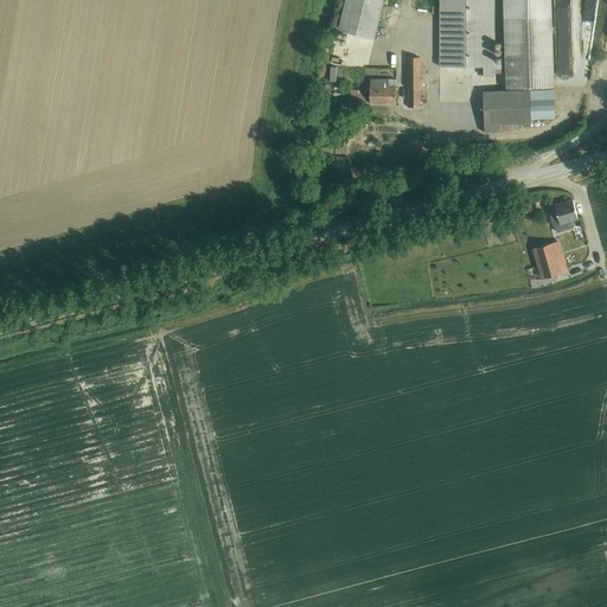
[(345,0),(338,31),(375,39),(383,0),(345,0)]
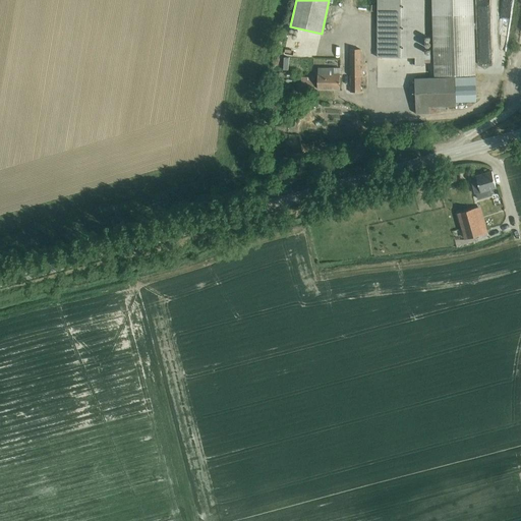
[(424,0),(378,0),(378,57),(415,57),(415,65),(424,65),(424,63),(431,63),(431,53),(424,53),(424,0)]
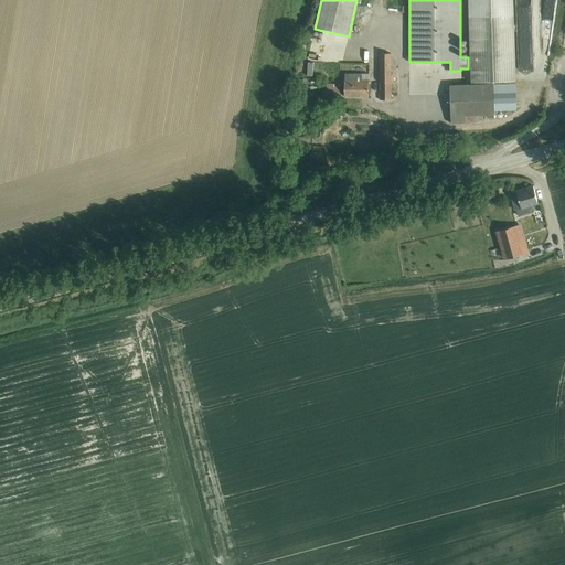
[(513,0),(468,0),(471,83),(516,82),(513,0)]
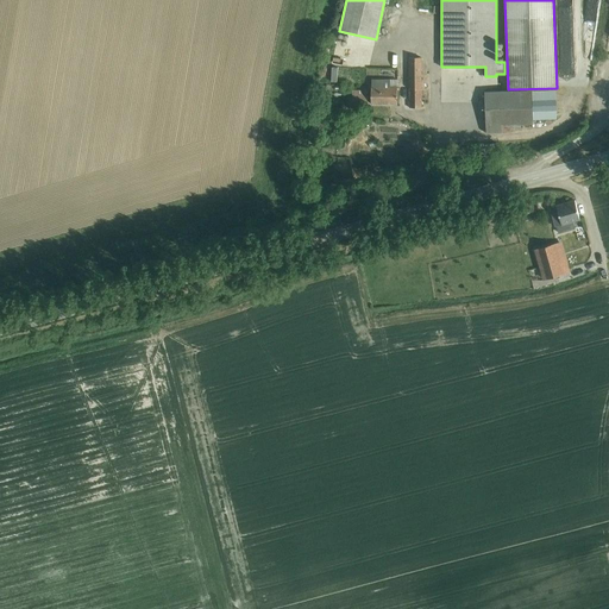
[(422,57),(409,57),(409,108),(421,108),(421,99),(428,99),(428,90),(422,90),(422,57)]
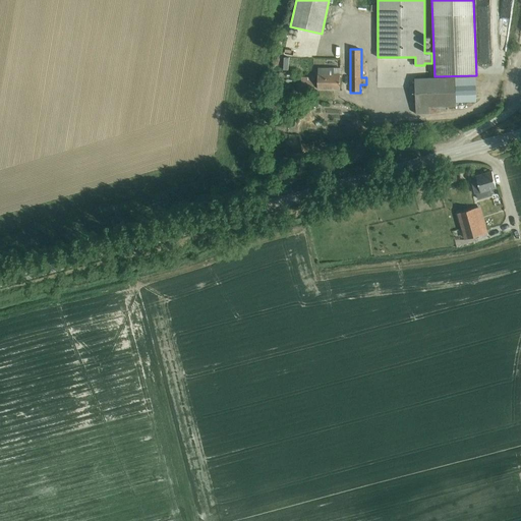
[(340,68),(317,67),(317,89),(340,90),(340,68)]
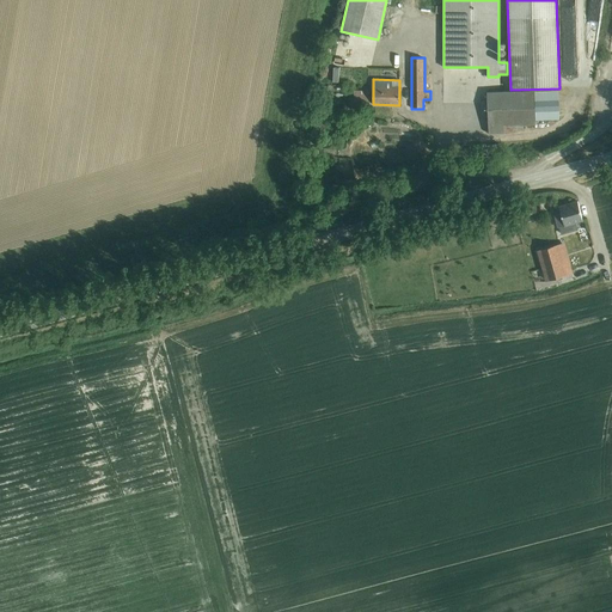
[(534,91),(536,120),(560,118),(558,90),(534,91)]
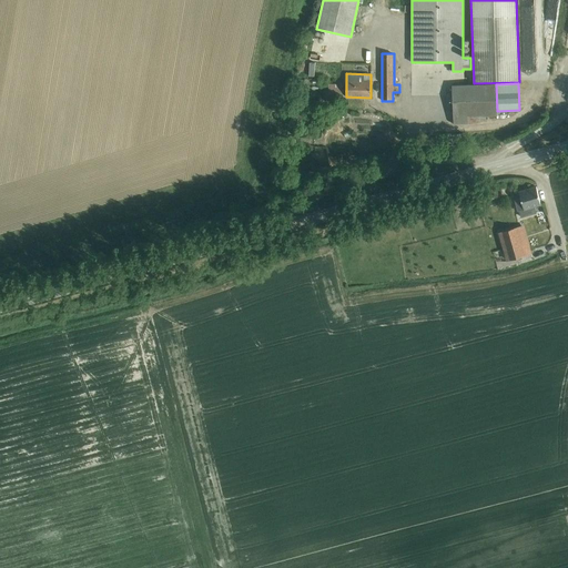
[(344,84),(330,84),(330,95),(343,95),(344,84)]
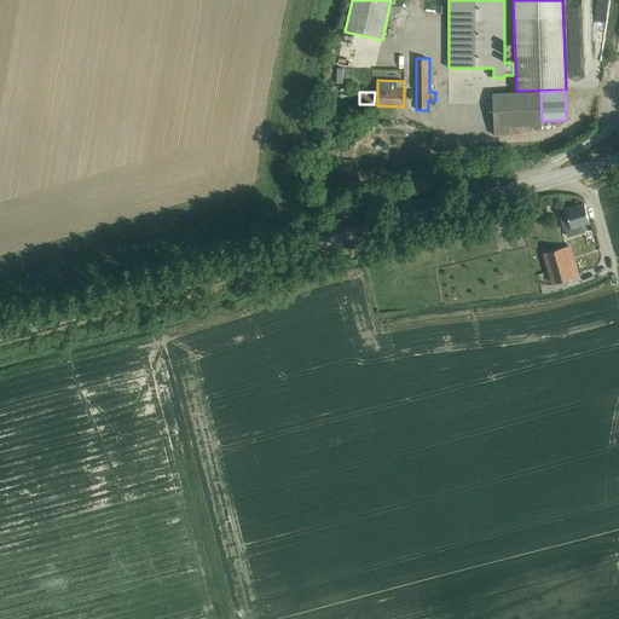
[(542,121),(541,92),(493,93),(495,136),(510,136),(510,134),(510,127),(530,126),(542,126),(542,121)]
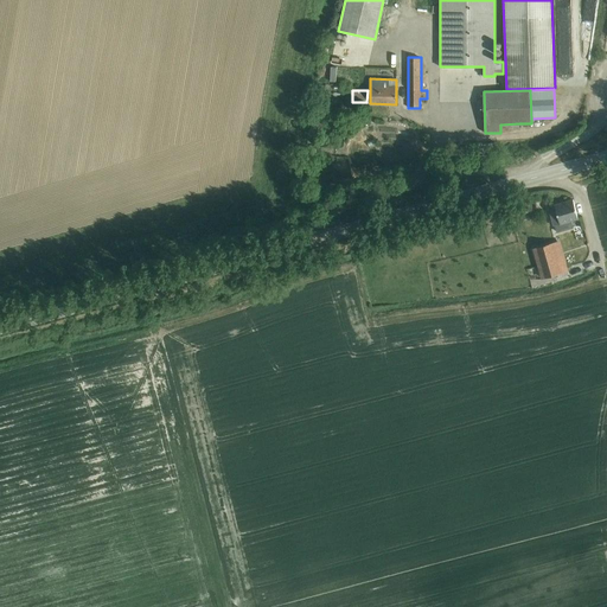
[(573,199),(549,206),(555,225),(556,225),(557,231),(574,228),(572,221),(579,219),(573,199)]
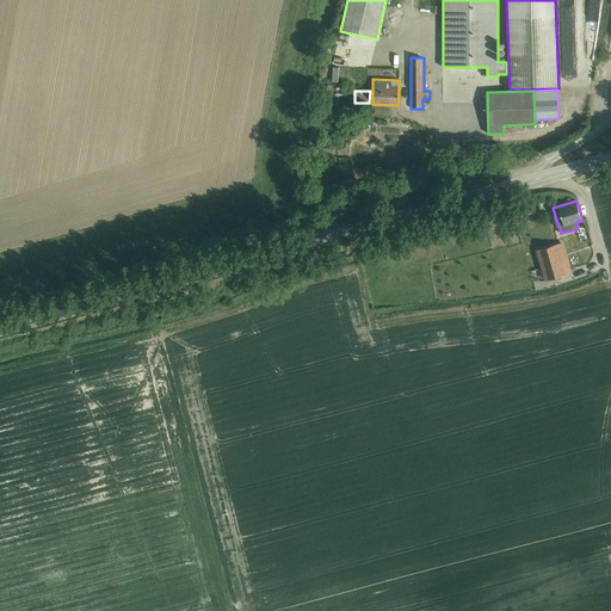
[(565,241),(536,250),(544,281),(573,272),(565,241)]
